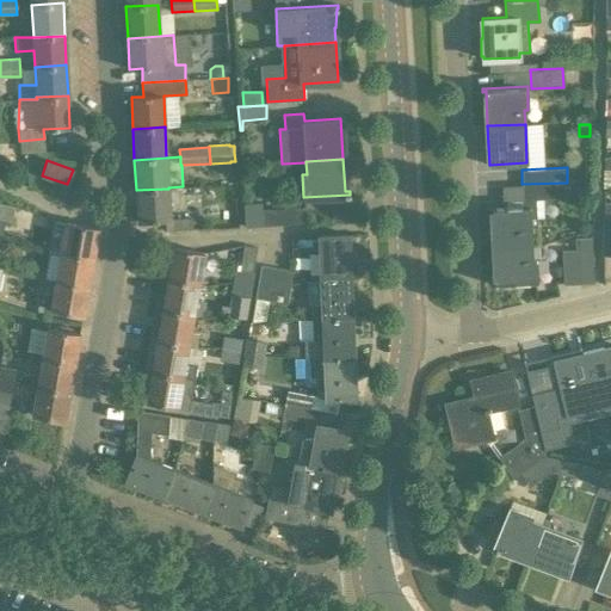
[(493,247),(530,245),(530,227),(537,227),(535,199),(568,198),(567,183),(522,184),(523,205),(492,207),(493,247)]
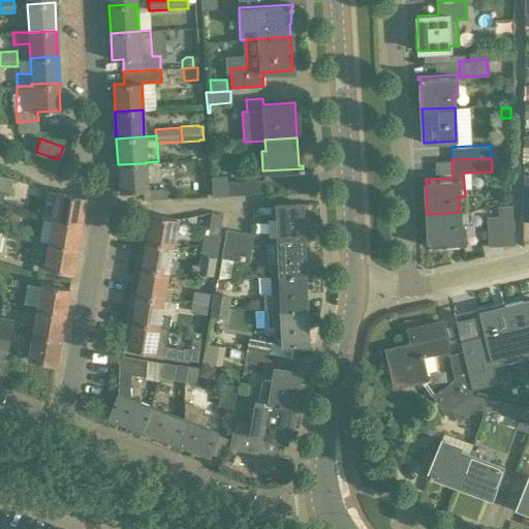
[(165,188),(147,189),(146,163),(118,164),(119,192),(143,191),(143,199),(166,198),(165,188)]
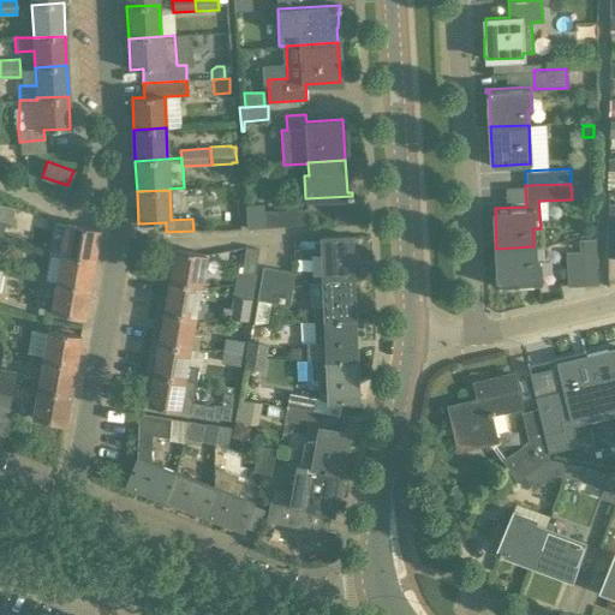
[(245,204),(246,230),(308,226),(308,208),(263,210),(263,203),(245,204)]
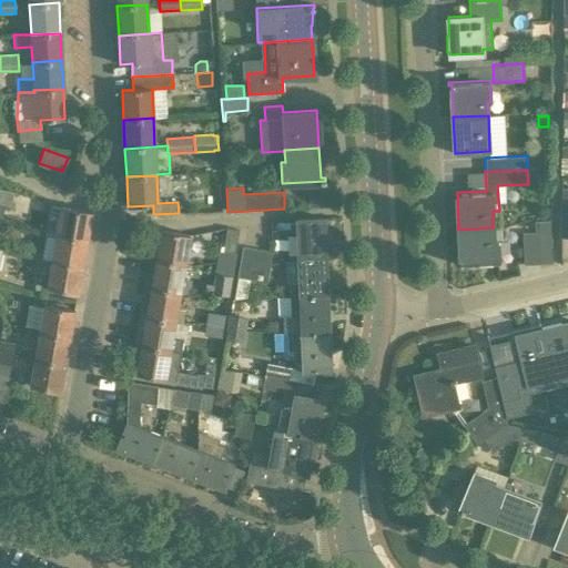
[(0,202),(11,205),(13,192),(0,189),(0,202)]
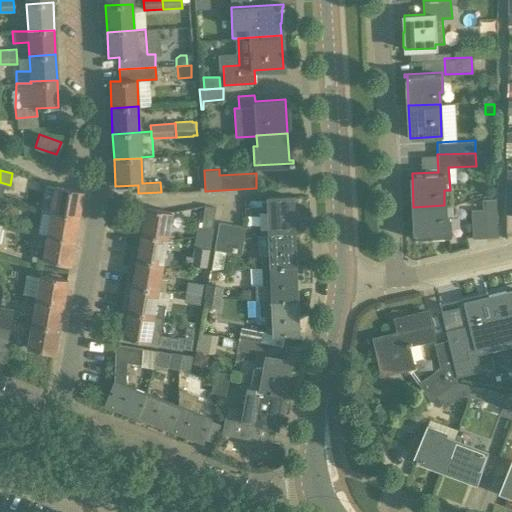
[(51,210),(63,212),(78,215),(82,191),(55,186),(51,210)]
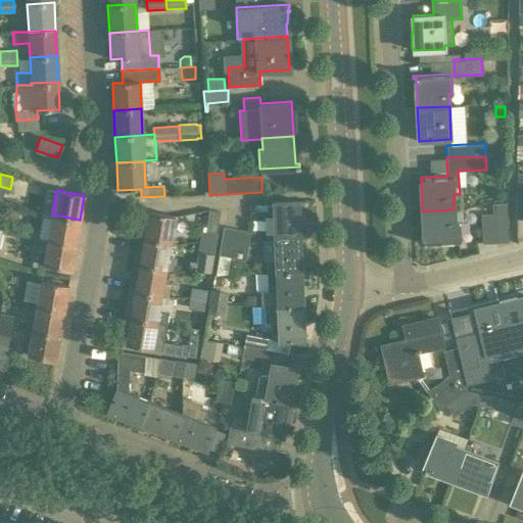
[(275,236),(299,235),(298,199),(273,200),(275,236)]
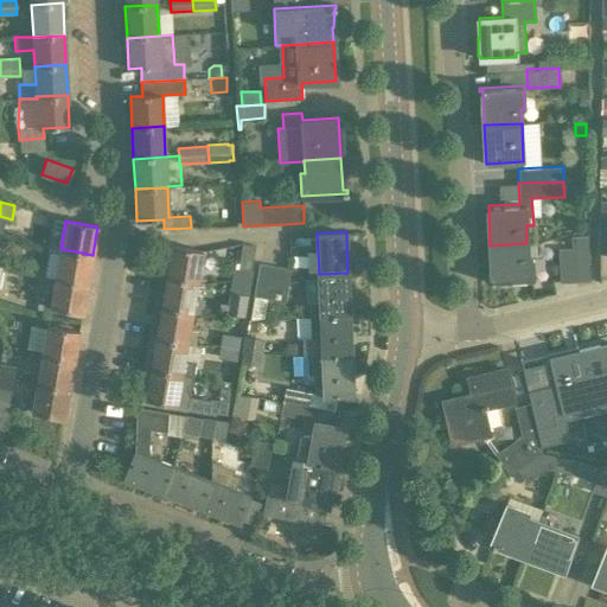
[(304,270),(315,269),(314,234),(302,235),(304,270)]
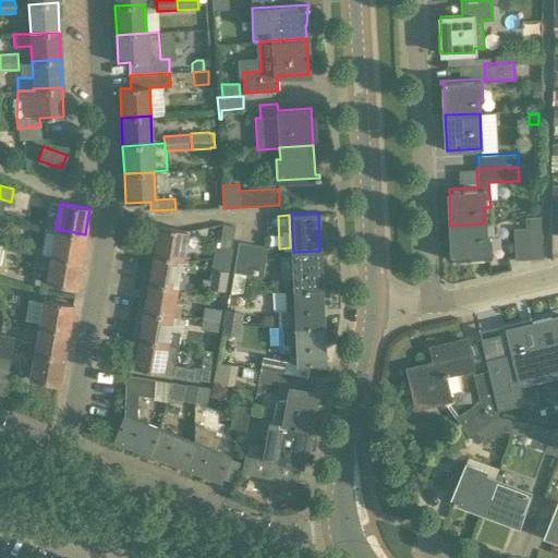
[(526,229),(541,229),(540,218),(524,219),(524,229),(512,229),(514,258),(528,257),(526,229)]
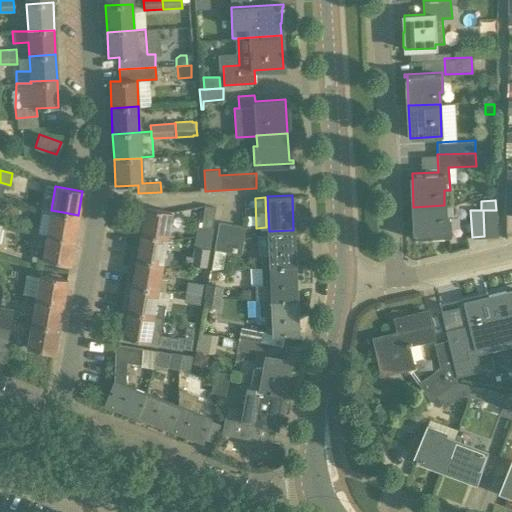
[(200,226),(211,228),(214,207),(204,205),(200,226)]
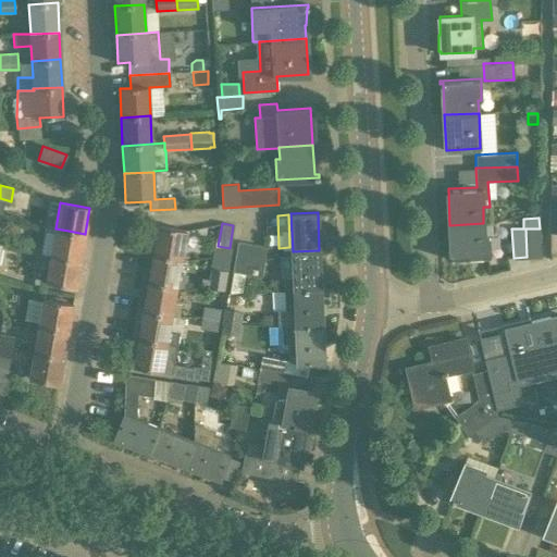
[(483,223),(449,225),(452,256),(448,256),(448,259),(490,257),(489,236),(484,236),(483,223)]
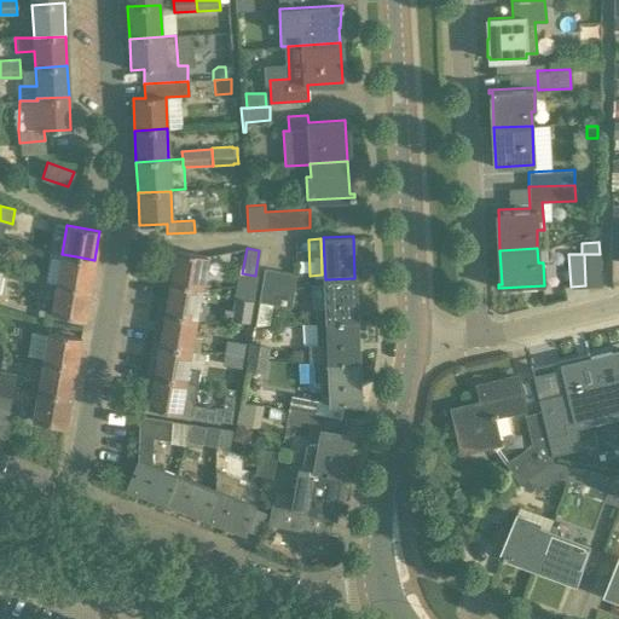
[(169,282),(201,288),(207,255),(175,249),(169,282)]
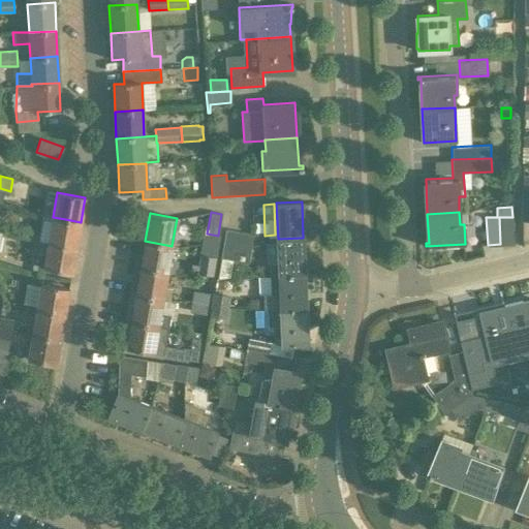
[(81,222),(65,219),(53,217),(48,242),(48,243),(65,245),(76,247),(81,222)]
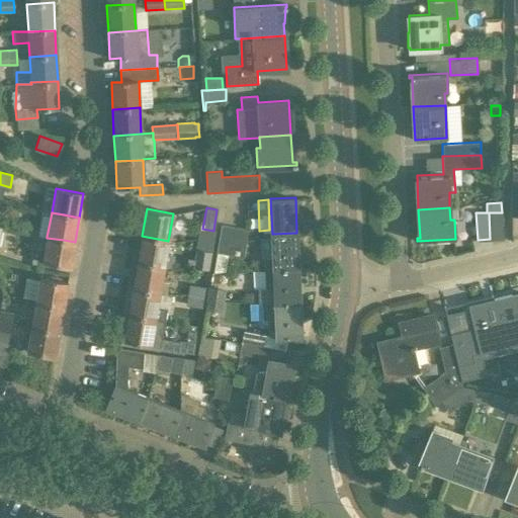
[(502,212),(489,212),(490,239),(503,238),(502,212)]
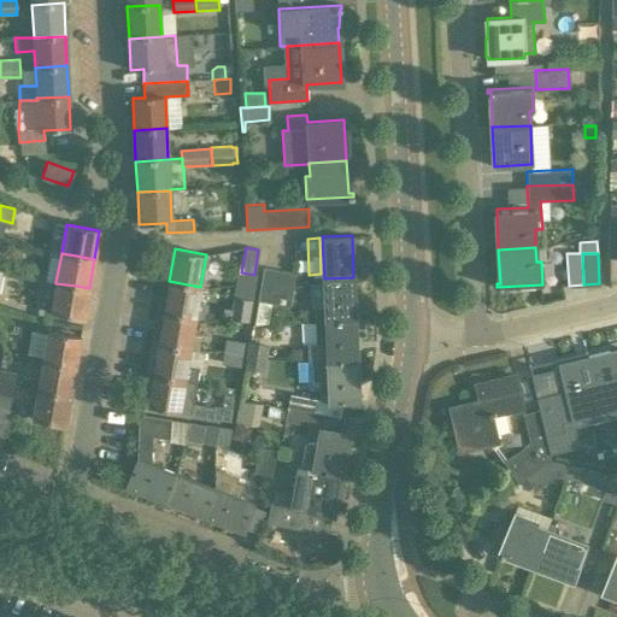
[(263,268),(257,300),(253,324),(268,323),(270,303),(272,304),(278,270),(263,268)]
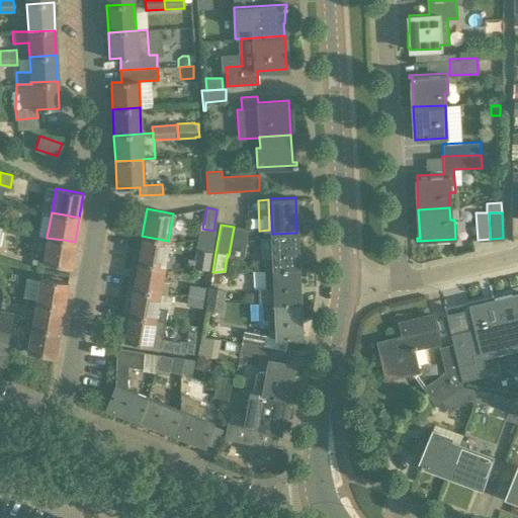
[(243,257),(248,229),(234,227),(229,255),(243,257)]
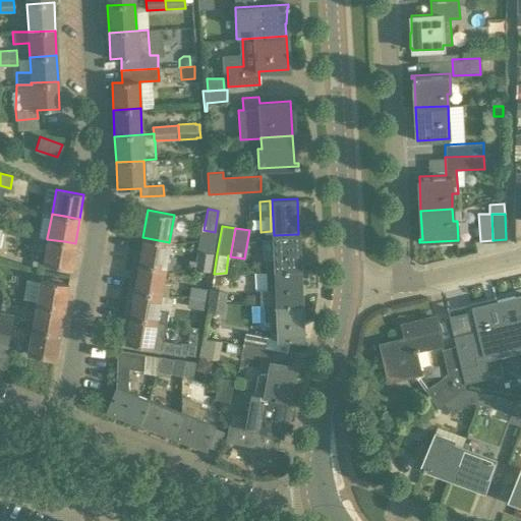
[(213,242),(215,232),(204,230),(199,229),(198,240),(213,242)]
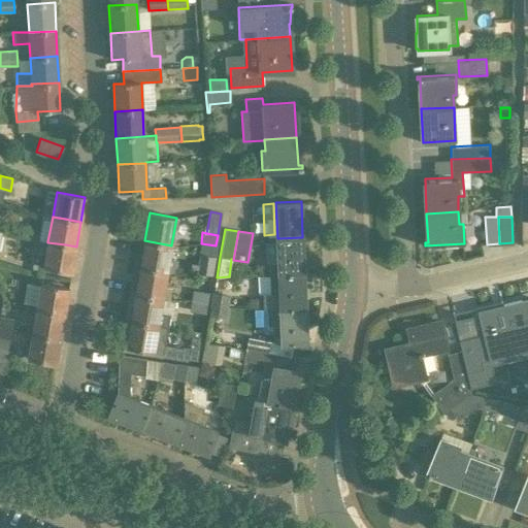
[(302,237),(277,238),(278,273),(278,274),(303,272),(302,237)]
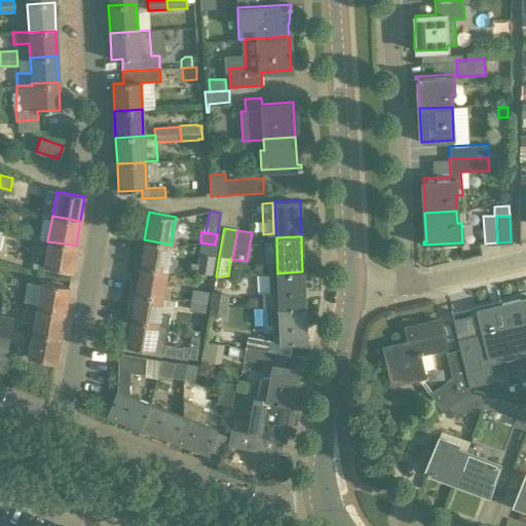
[(76,246),(65,243),(47,241),(47,240),(38,238),(35,253),(45,255),(43,266),(71,270),(76,246)]
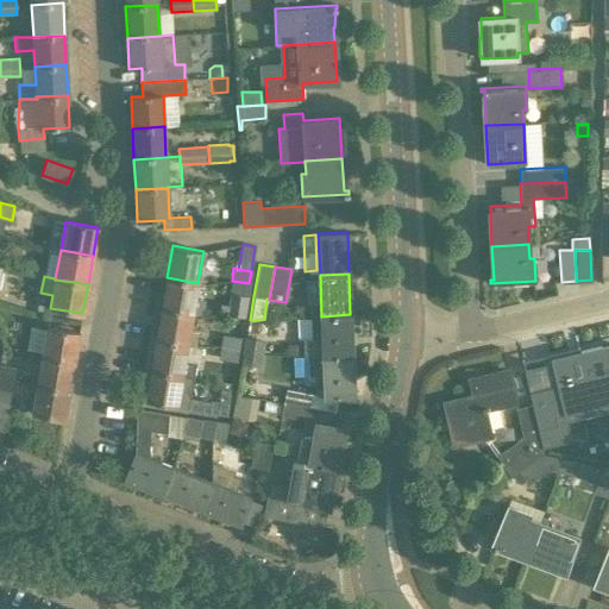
[(198,283),(167,277),(161,308),(193,313),(198,283)]
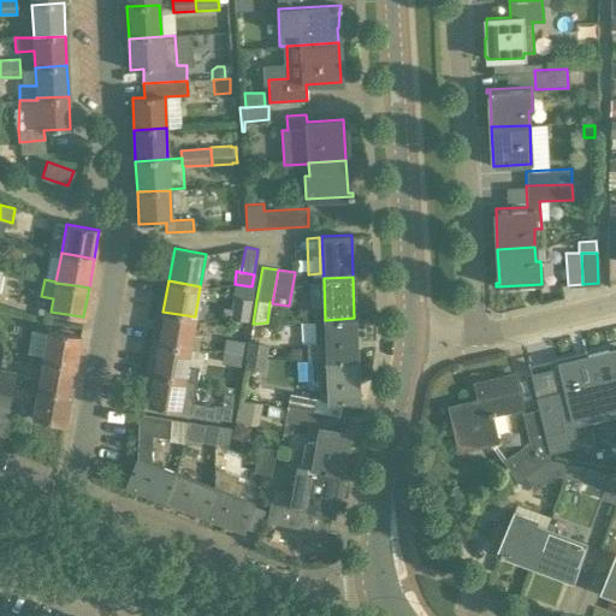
[(232,296),(249,300),(252,286),(235,284),(232,296)]
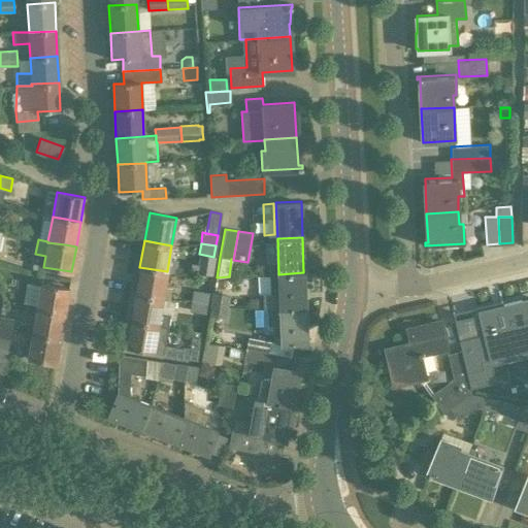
[(196,272),(210,274),(213,257),(199,254),(196,272)]
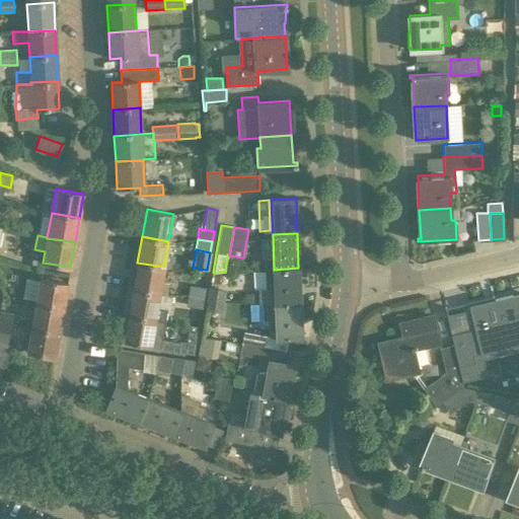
[(133,289),(159,293),(166,295),(169,283),(161,281),(164,267),(137,263),(133,289)]
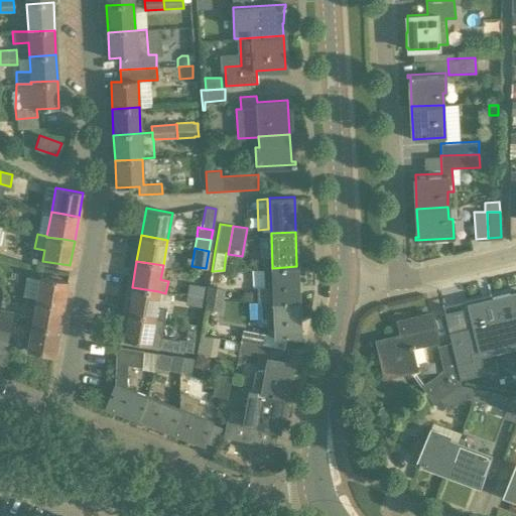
[(298,300),(296,266),(272,268),(272,267),(263,267),(264,286),(257,287),(257,301),(261,301),(274,301),(298,300)]
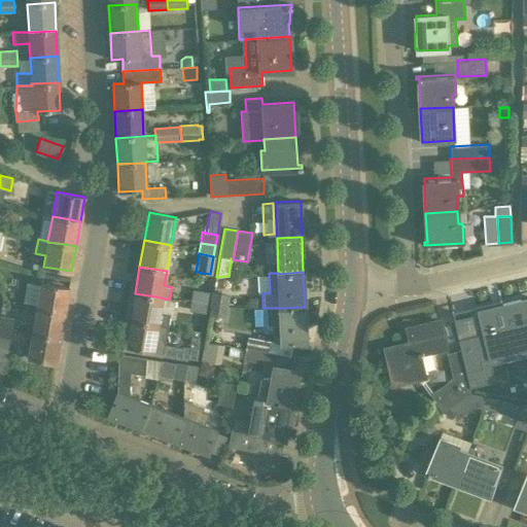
[(36,307),(64,312),(69,287),(40,282),(36,307)]
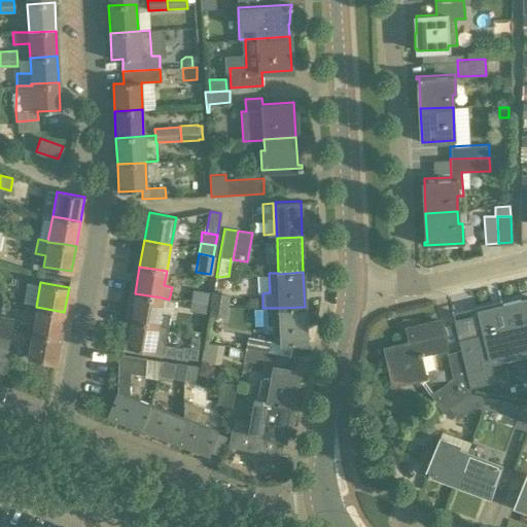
[(207,291),(192,289),(190,300),(205,302),(207,291)]
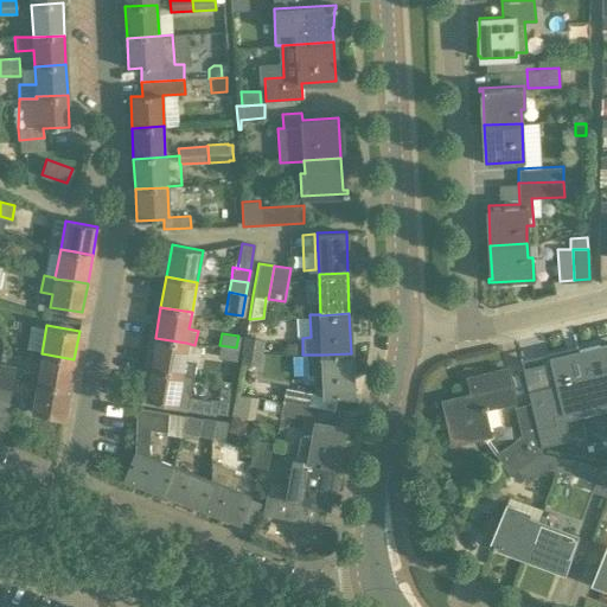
[(264,339),(246,336),(243,349),(262,352),(264,339)]
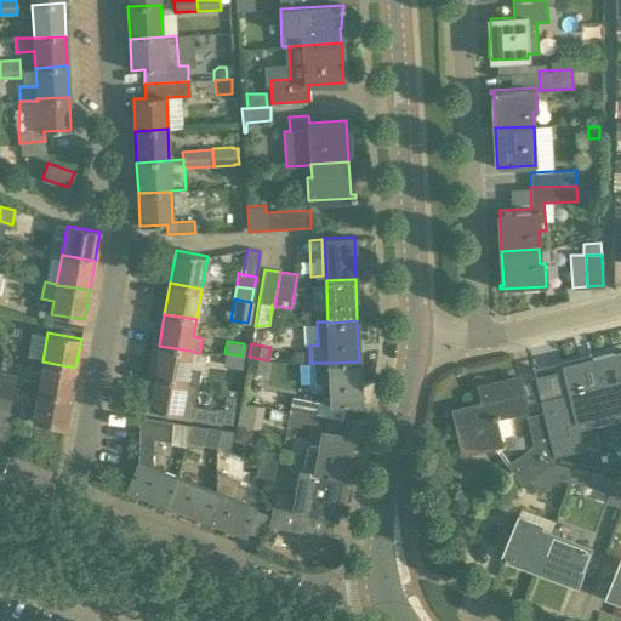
[(188,369),(191,351),(159,346),(153,377),(186,382),(198,385),(200,370),(188,369)]
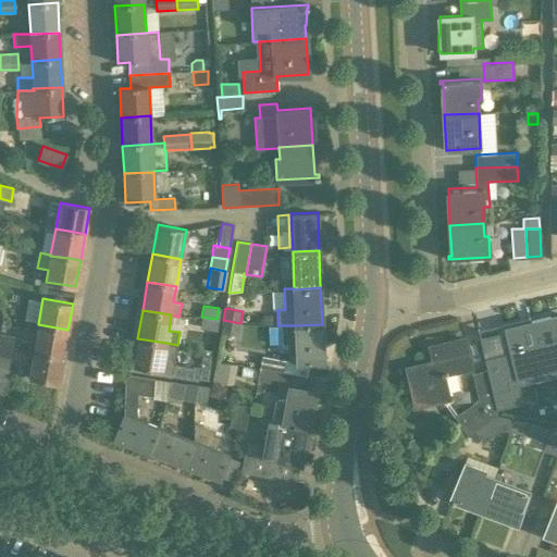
[(556,314),(504,327),(510,354),(484,360),(492,391),(508,386),(507,381),(556,369),(556,314)]
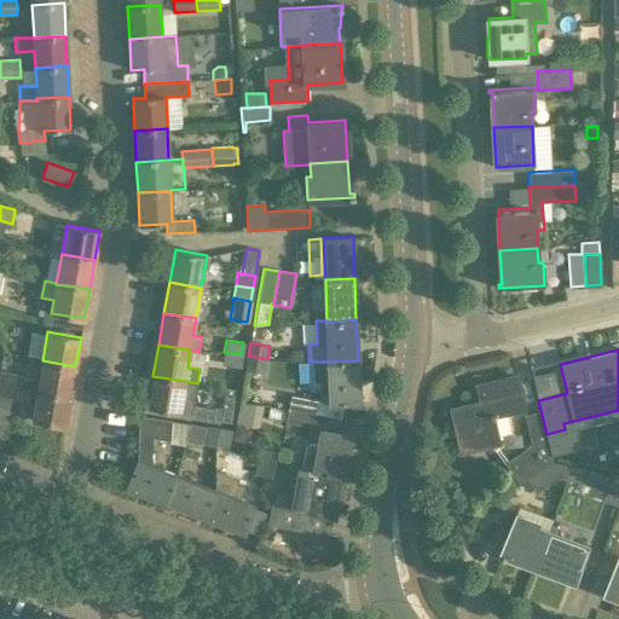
[(224,352),(221,364),(239,366),(241,354),(224,352)]
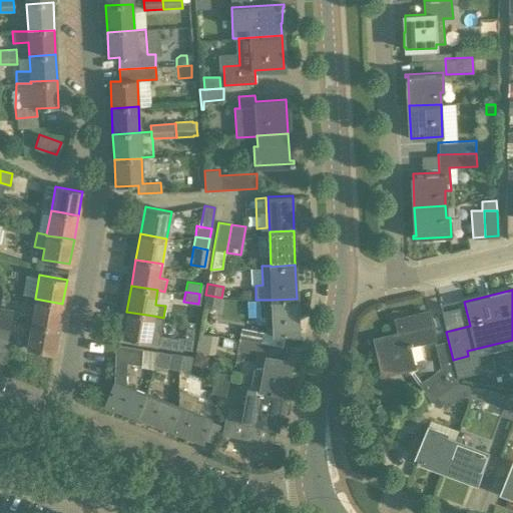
[(204,306),(219,309),(221,298),(205,295),(204,306)]
